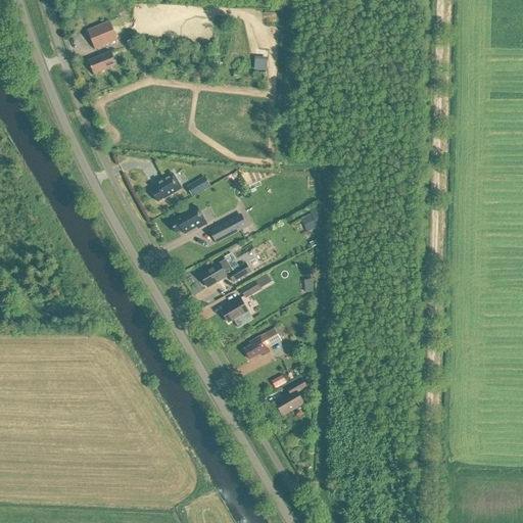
[(117,41),(110,21),(88,31),(95,50),(117,41)]
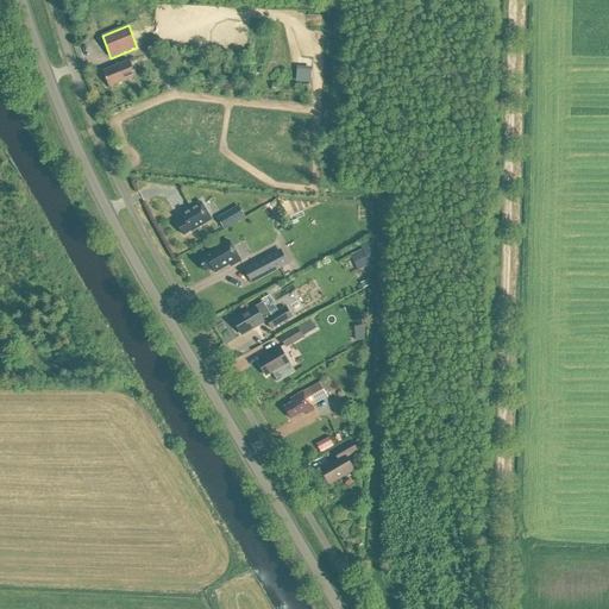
[(136,77),(130,61),(102,71),(110,88),(136,77)]
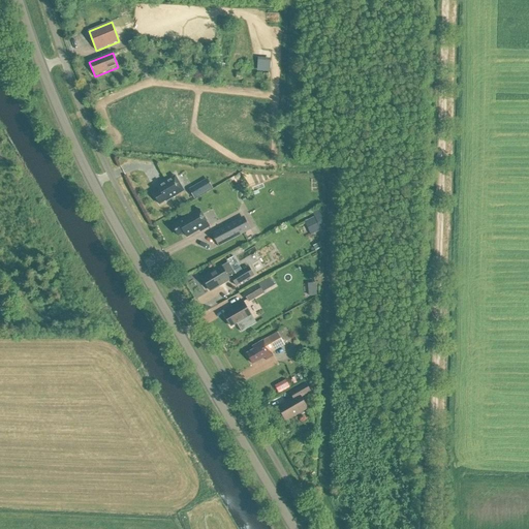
[(272,70),(272,57),(259,56),(259,70),(272,70)]
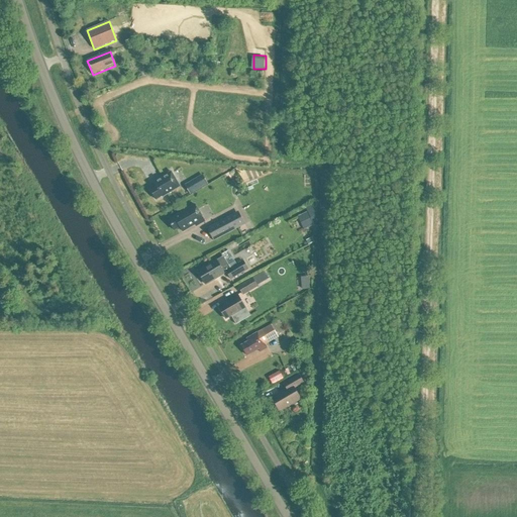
[(121,80),(126,79),(121,67),(117,69),(121,80)]
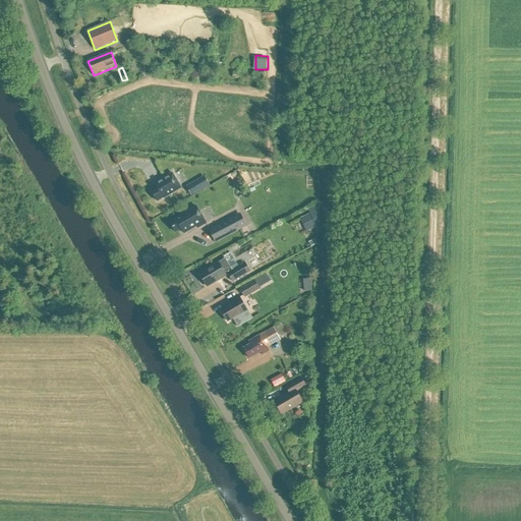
[(158,201),(164,198),(181,188),(172,173),(155,183),(158,187),(152,191),(158,201)]
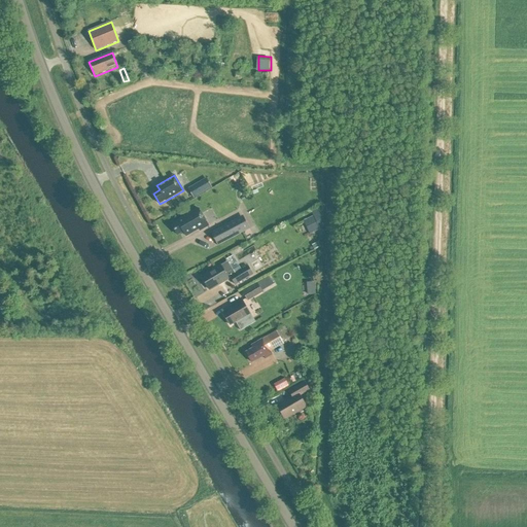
[(187,188),(194,199),(212,188),(206,178),(187,188)]
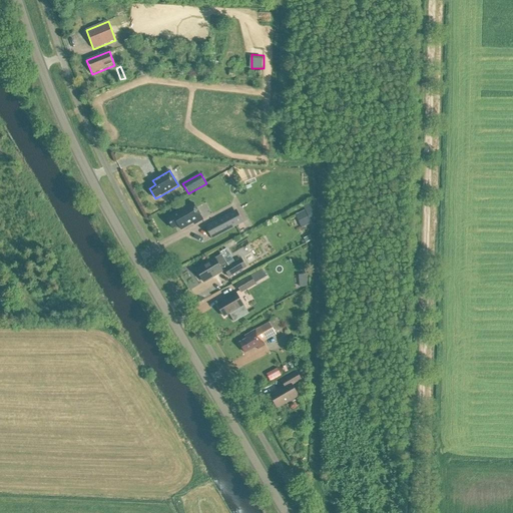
[(193,202),(190,204),(183,208),(184,209),(169,217),(171,220),(168,222),(173,230),(175,228),(177,231),(191,223),(193,225),(203,219),(193,202)]
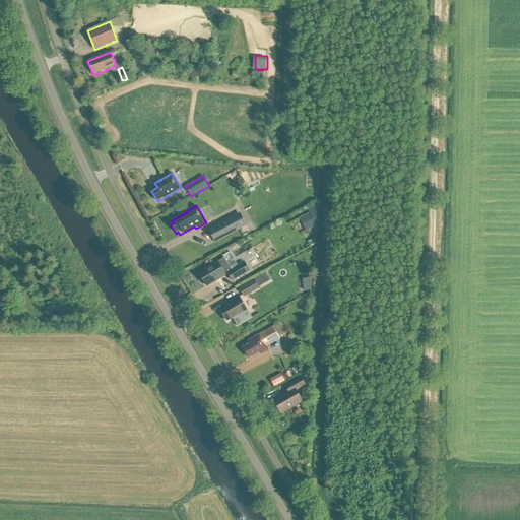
[(240,213),(208,230),(214,243),(246,225),(240,213)]
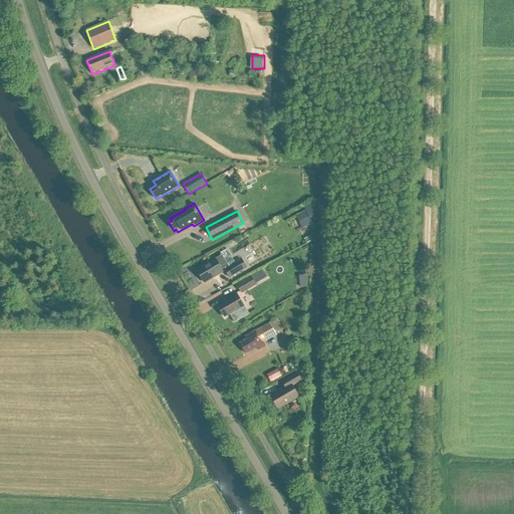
[(302,229),(312,224),(306,211),(296,216),(302,229)]
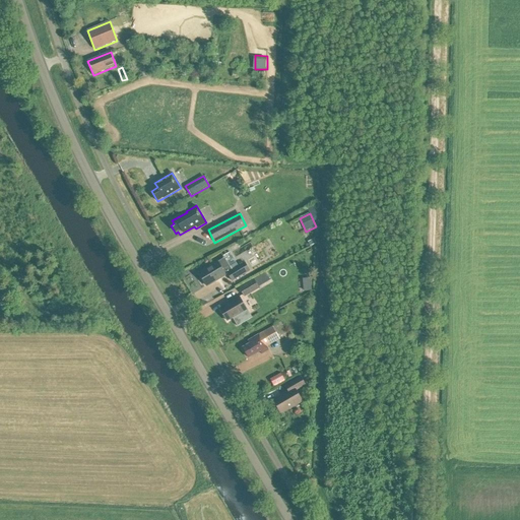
[(245,263),(232,271),(230,267),(236,263),(230,252),(223,256),(224,258),(199,273),(207,286),(228,274),(232,281),(249,271),(245,263)]
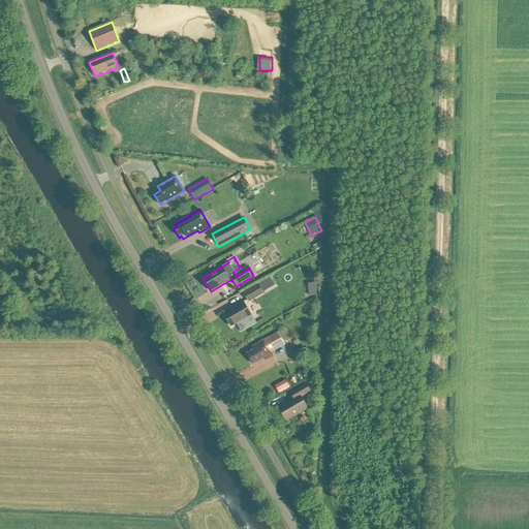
[(263,293),(275,286),(270,279),(258,285),(263,293)]
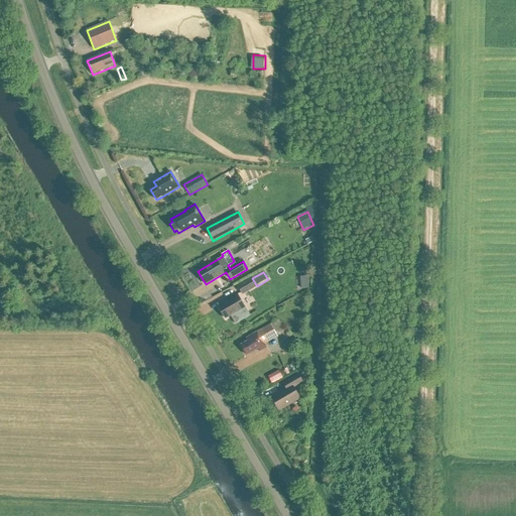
[(301,274),(303,287),(311,286),(310,274),(301,274)]
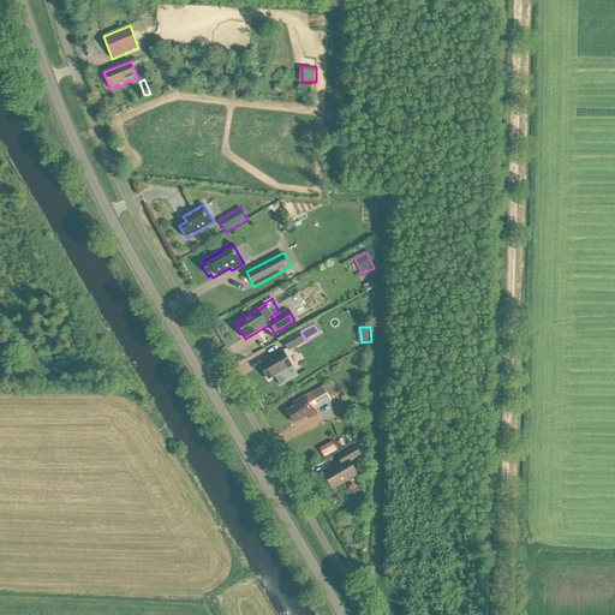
[(306,341),(300,332),(284,341),(290,351),(306,341)]
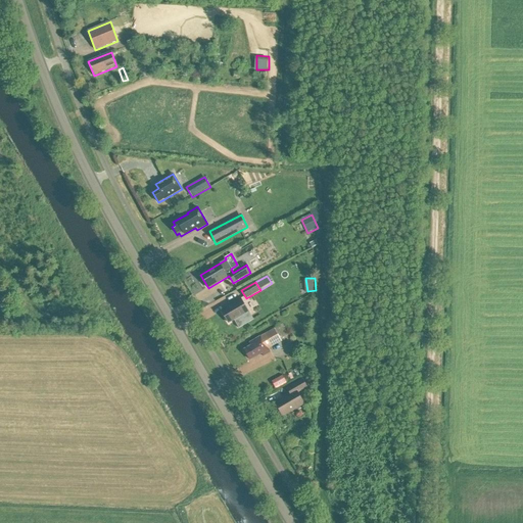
[(240,298),(233,302),(234,304),(222,312),(229,323),(241,316),(241,318),(248,314),(240,298)]
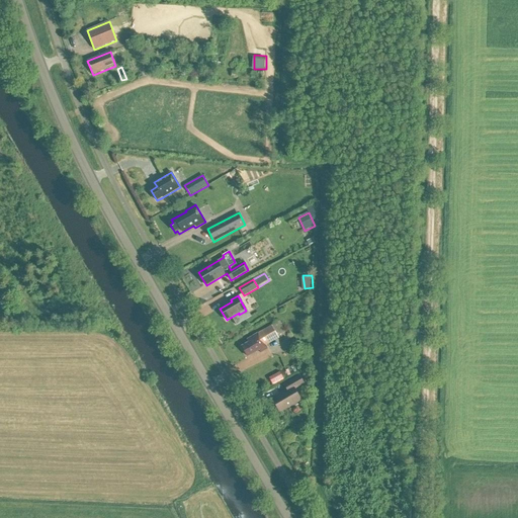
[(279,321),(262,331),(247,340),(248,343),(242,346),(248,357),(259,350),(260,353),(267,349),(265,346),(278,338),(277,336),(285,332),(279,321)]
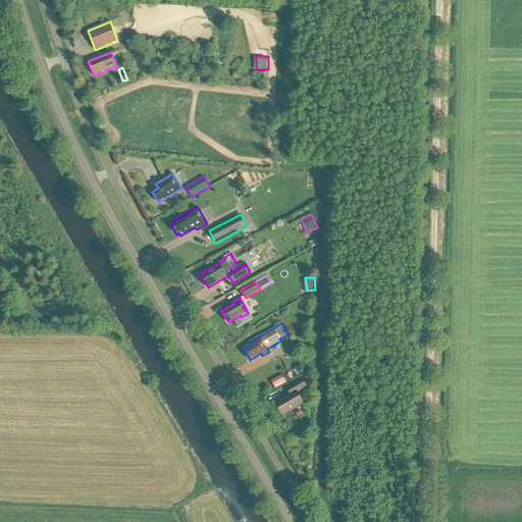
[(276,387),(289,381),(284,373),(272,379),(276,387)]
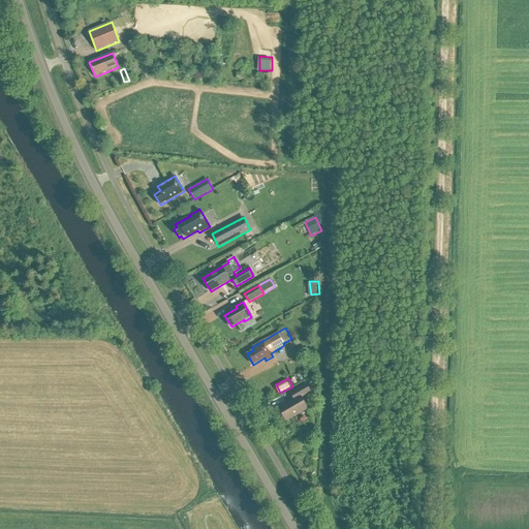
[(286,422),(305,411),(308,409),(302,397),(311,392),(306,383),(290,393),(293,398),(277,407),(286,422)]
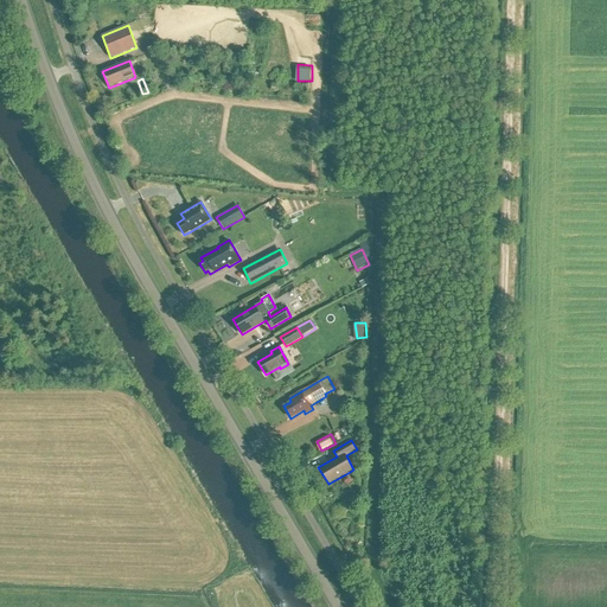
[(359,511),(360,498),(350,497),(350,511),(359,511)]
